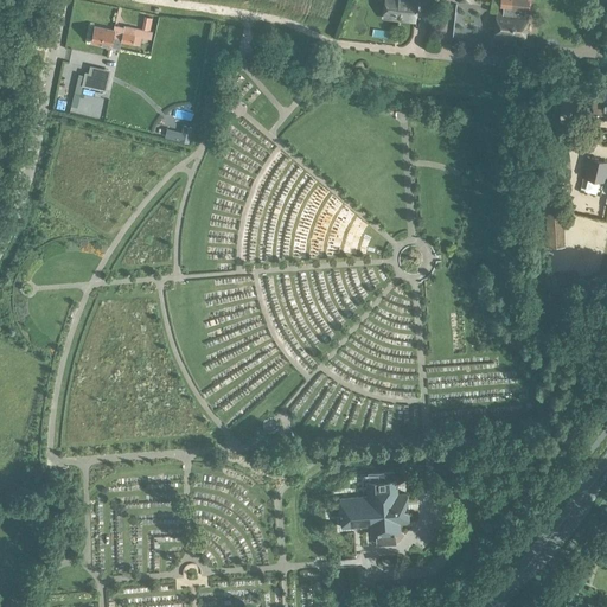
[(416,0),(385,0),(384,17),(415,20),(416,0)]
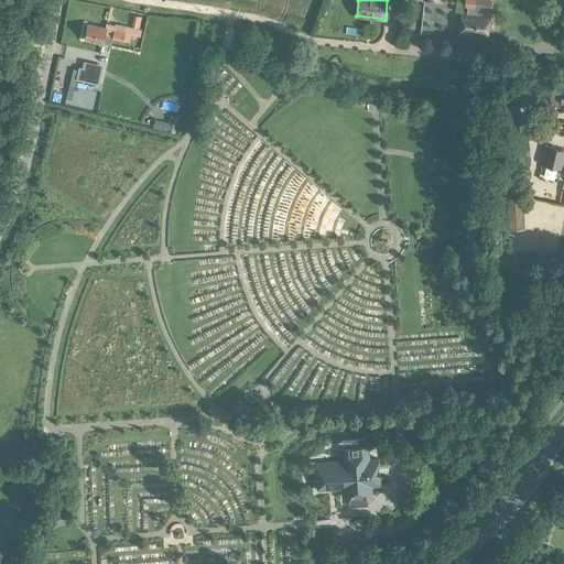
[(462,10),(459,34),(487,38),(489,13),(488,13),(488,0),(464,0),(464,6),(467,6),(467,11),(462,10)]
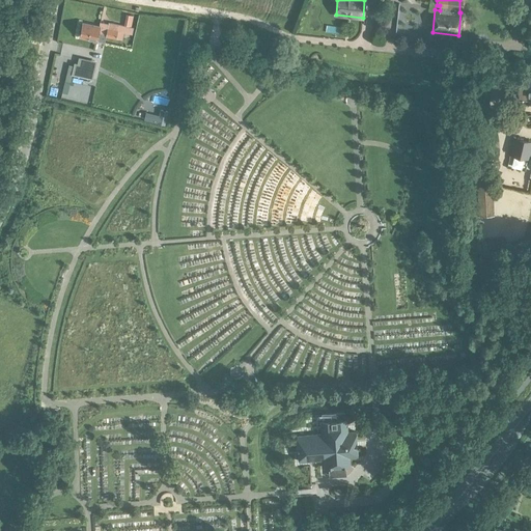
[(106,35),(106,36),(116,38),(122,40),(124,32),(132,34),(133,27),(132,26),(134,16),(127,14),(124,25),(109,22),(108,23),(109,23),(109,24),(107,31),(106,35)]
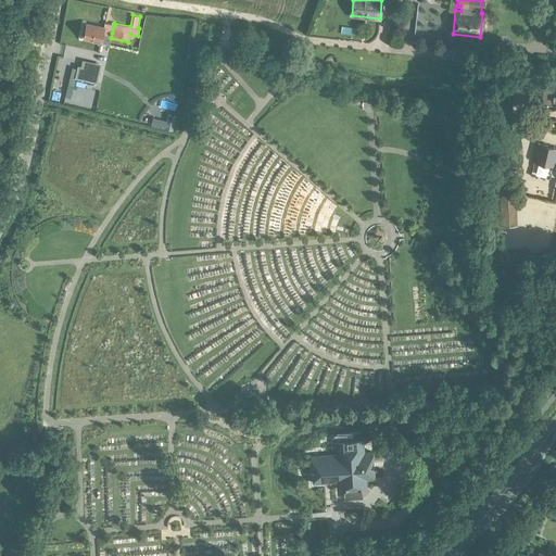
[(87,24),(84,38),(92,40),(92,41),(101,43),(103,36),(111,37),(112,33),(114,25),(105,23),(104,27),(87,24)]
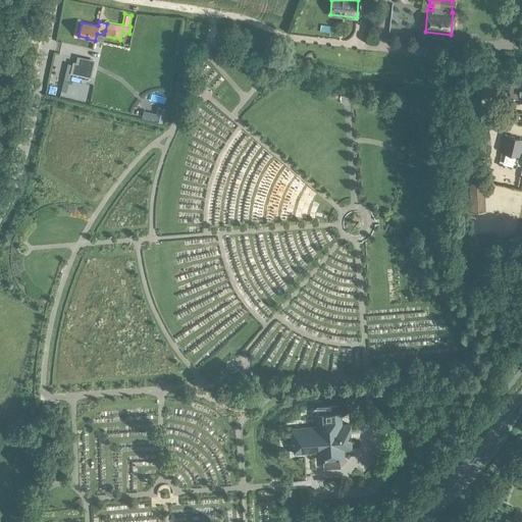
[(72,64),(70,72),(71,73),(91,77),(94,66),(75,62),(73,62),(72,64)]
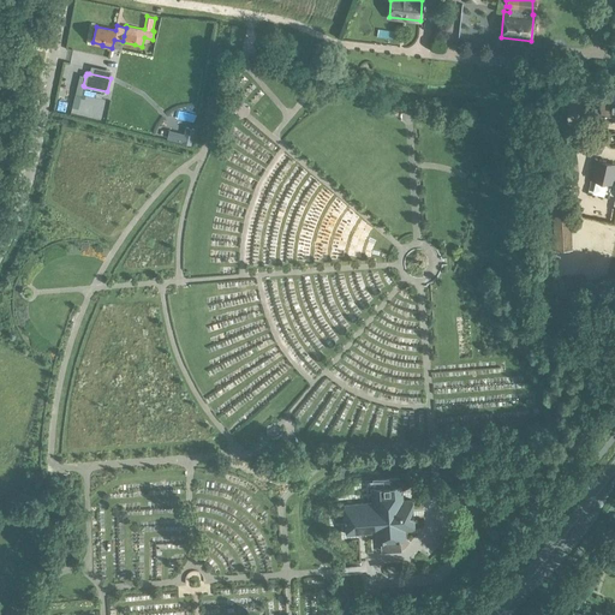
[(602,99),(602,113),(614,112),(614,95),(602,96),(602,99)]
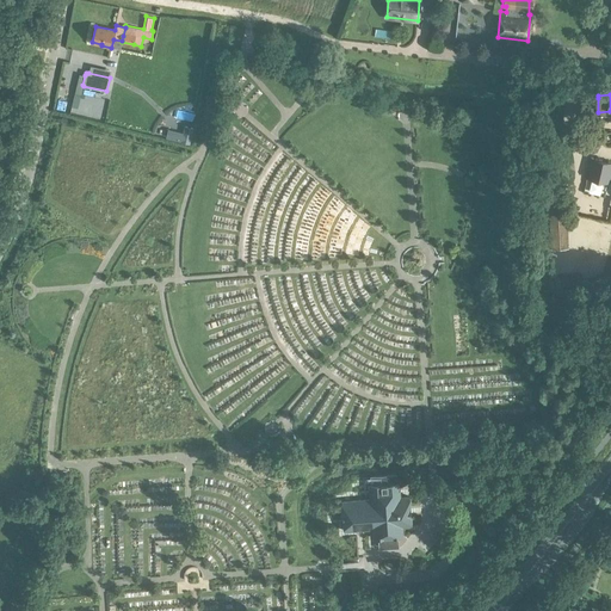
[(168,130),(167,137),(190,143),(193,129),(185,127),(184,134),(168,130)]
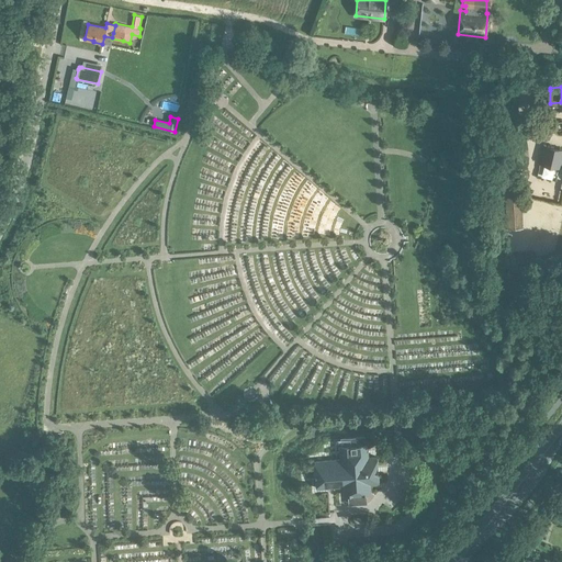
[(539,163),(540,164),(561,168),(561,164),(561,148),(542,144),(539,163)]
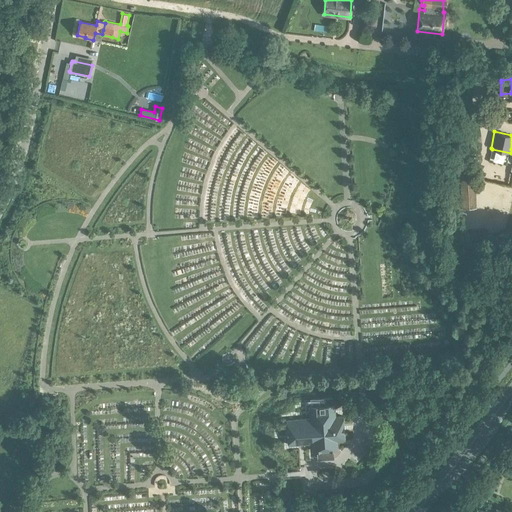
[(473,134),(454,135),(455,146),(473,145),(473,134)]
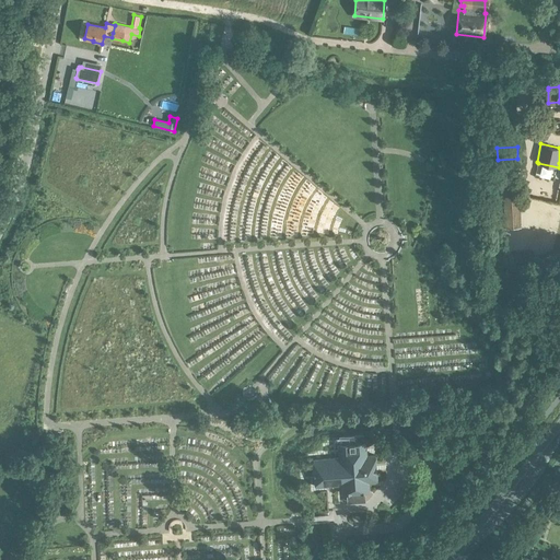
[(340,458),(314,461),(315,487),(342,485),(342,493),(349,493),(350,493),(351,503),(363,502),(362,492),(369,492),(369,482),(377,482),(375,456),(366,456),(365,447),(365,442),(364,442),(362,442),(362,435),(363,435),(363,434),(340,436),(341,436),(342,444),(340,444),(339,444),(340,448),(340,458)]
